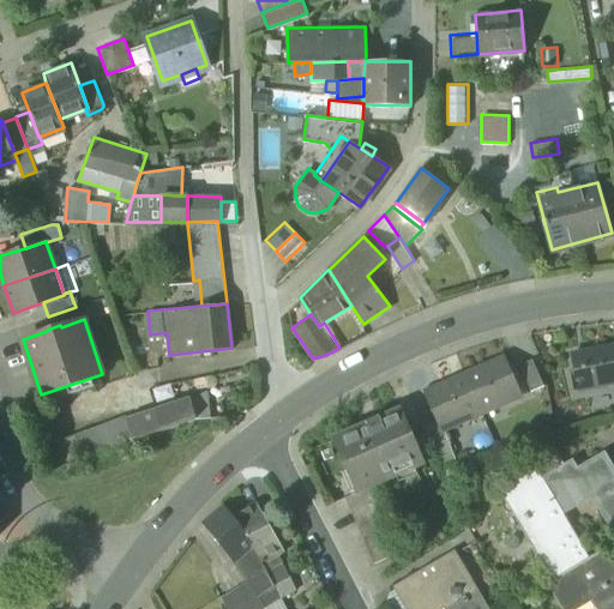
[(613,344),(571,353),(578,387),(613,380),(613,344)]
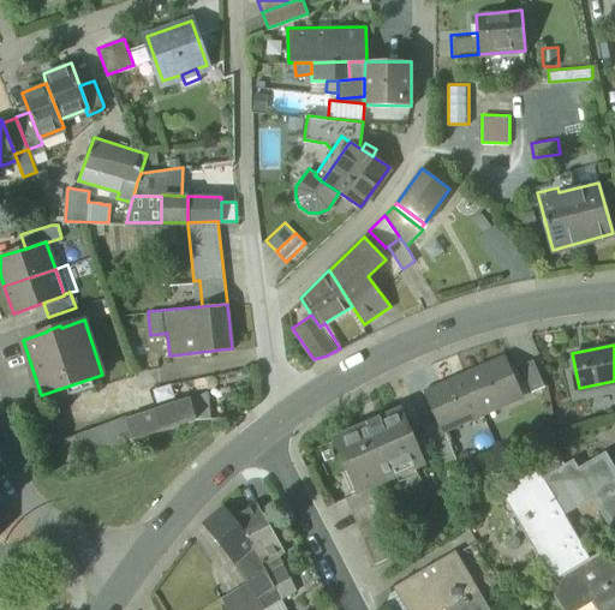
[(506,357),(465,375),(482,412),(521,394),(506,357)]
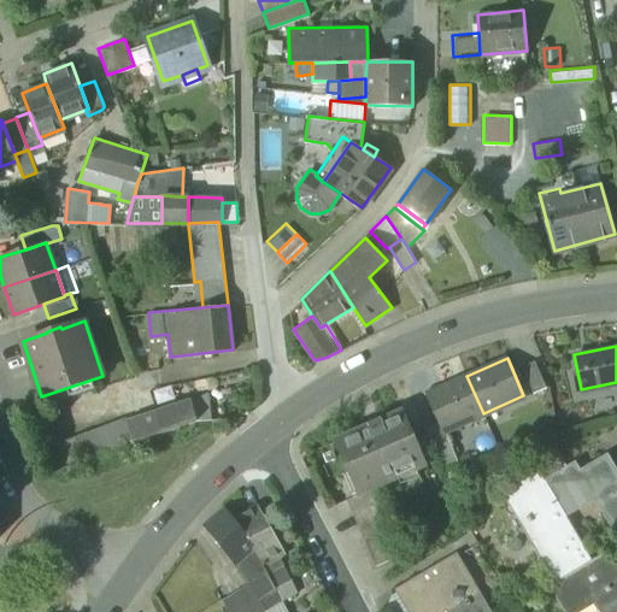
[(533,390),(546,384),(534,359),(521,365),(533,390)]
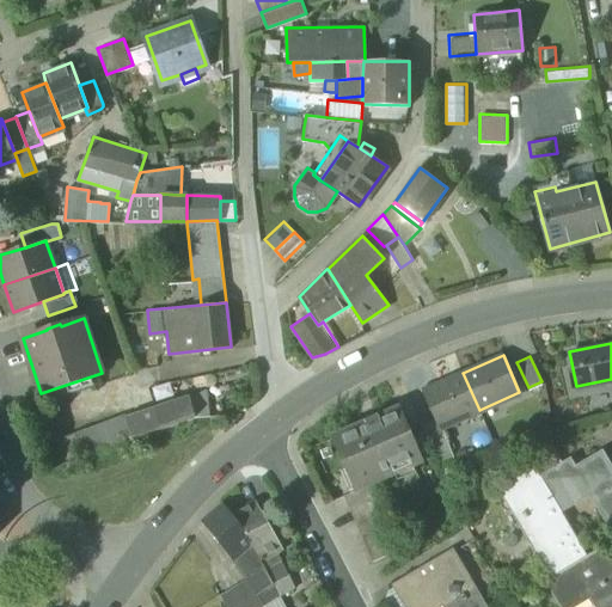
[(442,427),(479,410),(463,373),(423,391),(435,416),(440,428),(442,427)]
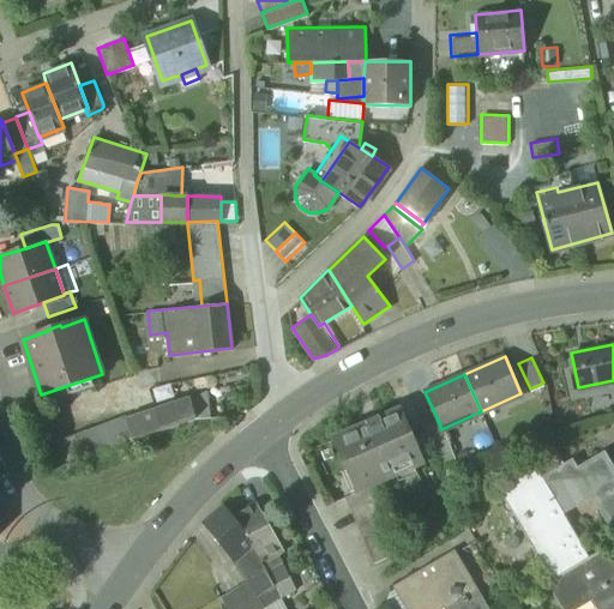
[(190,396),(196,417),(210,416),(208,390),(190,396)]
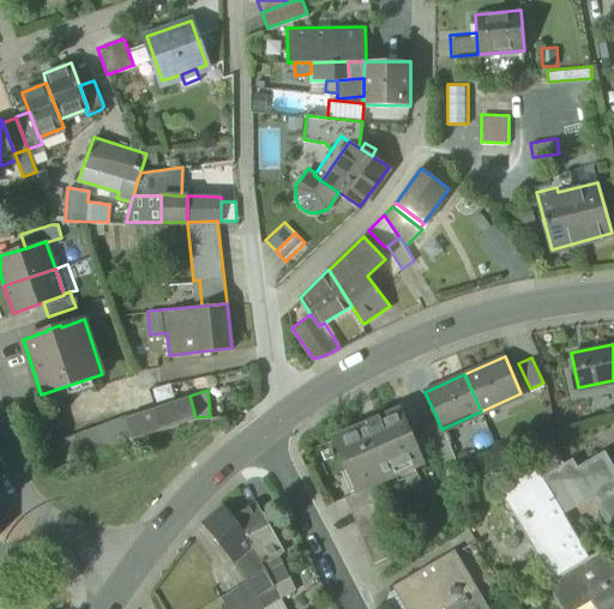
[(156,408),(163,428),(192,418),(196,417),(190,396),(156,408)]
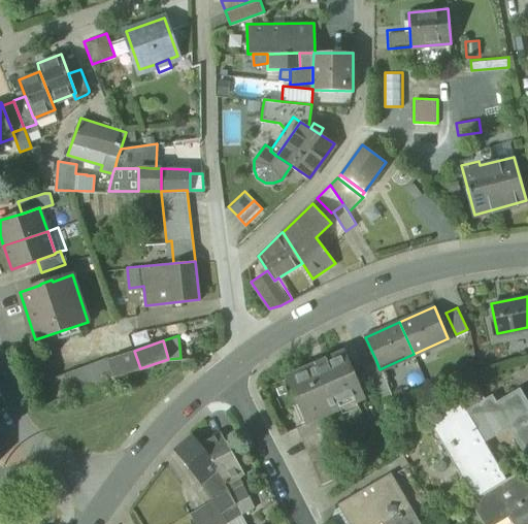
[(108,357),(114,378),(140,368),(134,351),(133,349),(108,357)]
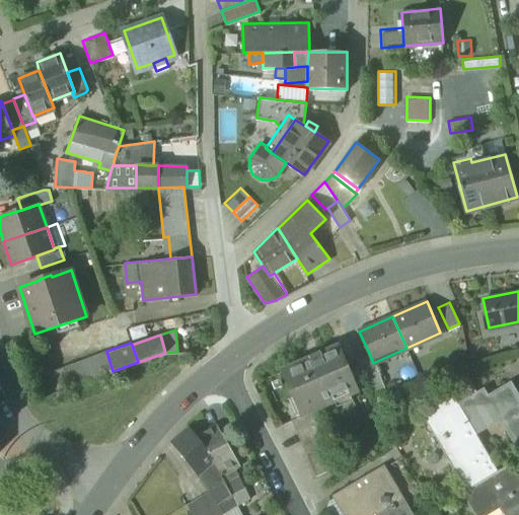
[(284,370),(303,415),(313,410),(357,390),(338,347),(321,353),(321,352),(310,357),(310,358),(284,370)]
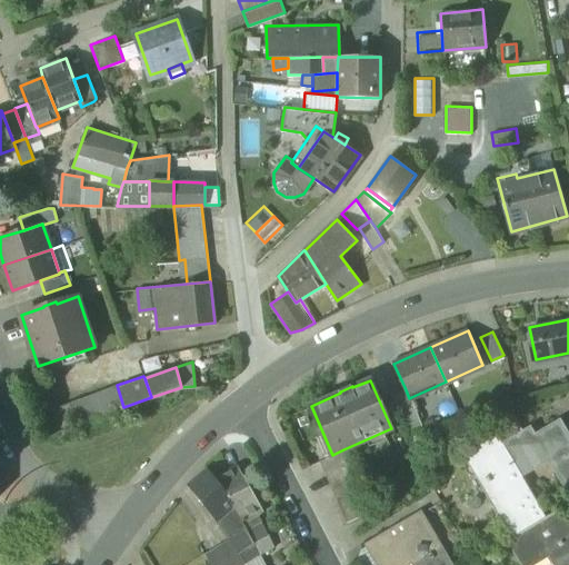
[(69,403),(70,406),(73,415),(76,424),(123,407),(117,385),(103,389),(69,403)]
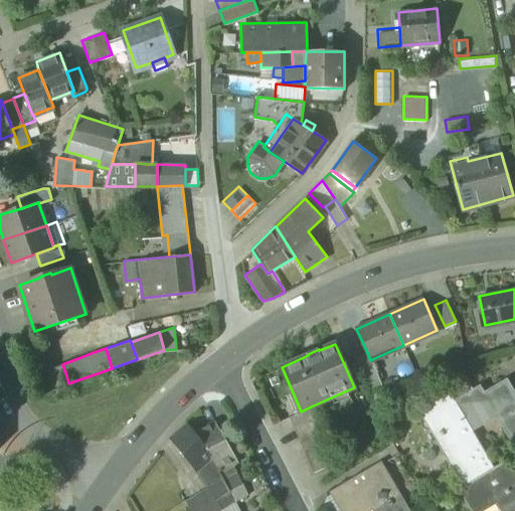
[(383,383),(372,359),(370,360),(366,350),(354,355),(368,387),(383,383)]
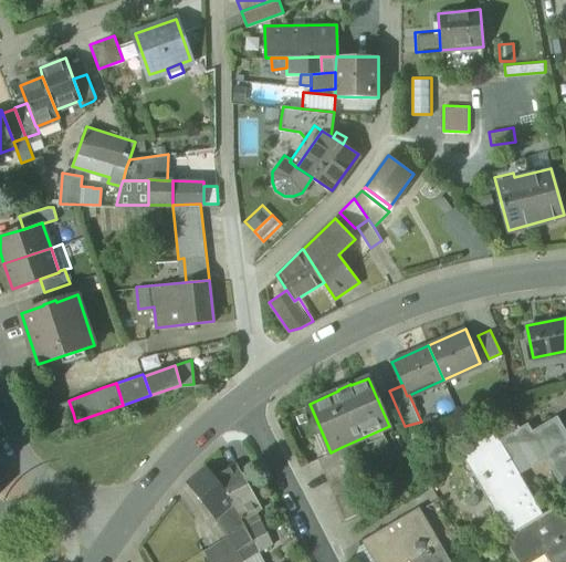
[(61,416),(73,413),(70,404),(58,407),(61,416)]
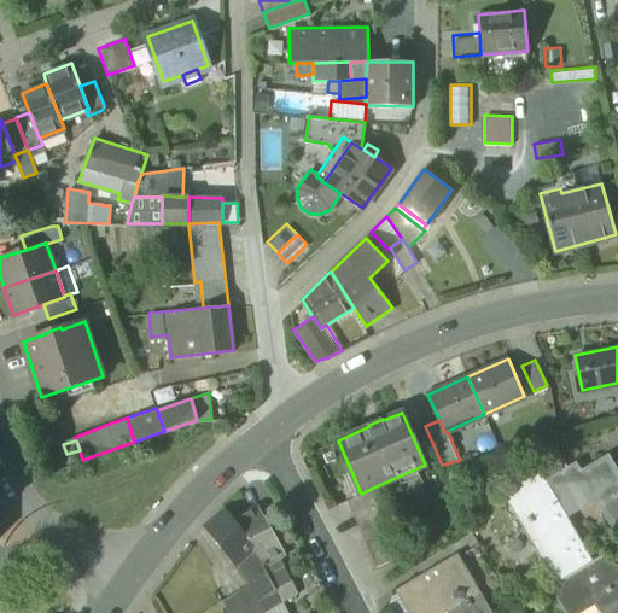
[(557,447),(537,457),(548,478),(569,466),(557,447)]
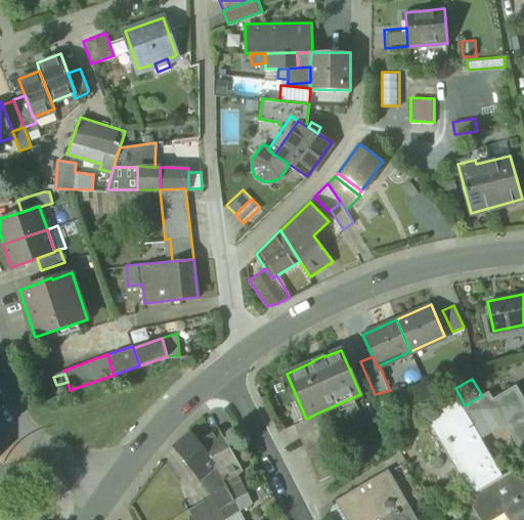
[(465,405),(463,406),(477,432),(501,418),(523,456),(523,404),(520,398),(523,396),(516,385),(495,397),(491,390),(482,395),(465,405)]
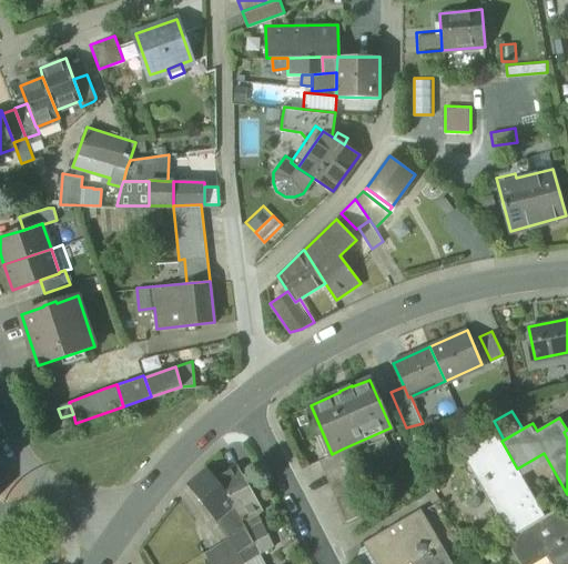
[(545,515),(517,469),(501,441),(500,439),(475,453),(487,475),(485,476),(488,482),(490,481),(496,489),(488,493),(513,534),(545,515)]
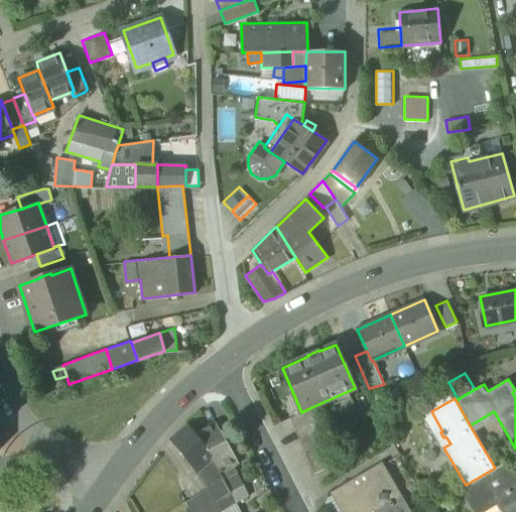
[(336,464),(331,453),(326,441),(320,430),(316,419),(311,407),(301,412),(290,417),(295,428),(299,439),(304,451),(309,462),(314,473),(336,464)]
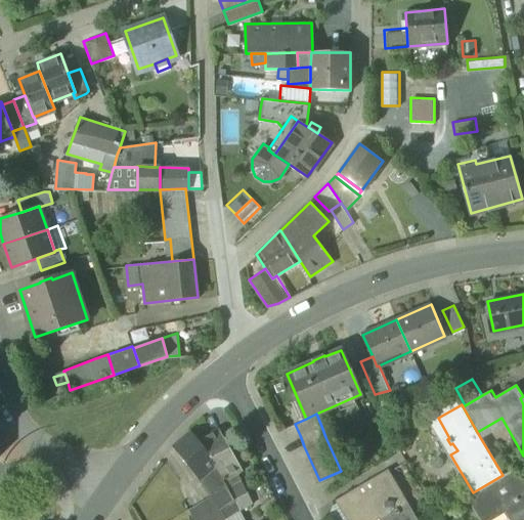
[(173,445),(200,479),(215,466),(217,464),(199,440),(190,429),(173,445)]
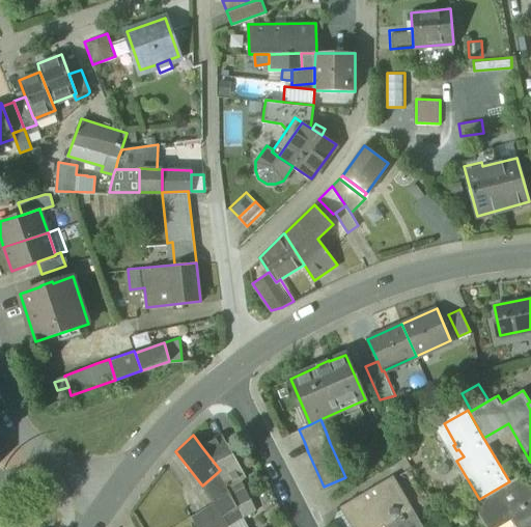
[(218,472),(226,483),(240,476),(245,473),(222,435),(201,446),(220,470),(218,472)]
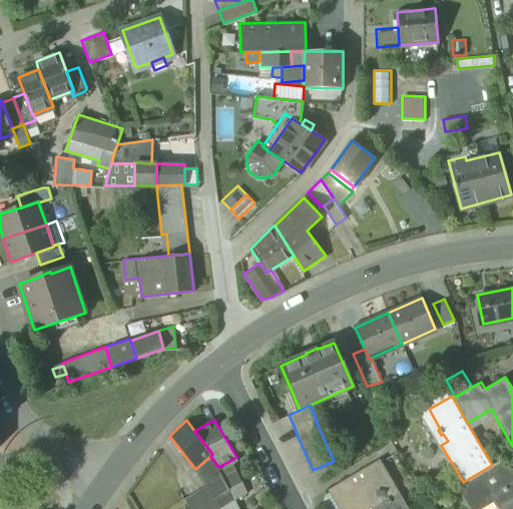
[(218,467),(210,456),(195,469),(207,484),(222,475),(218,467)]
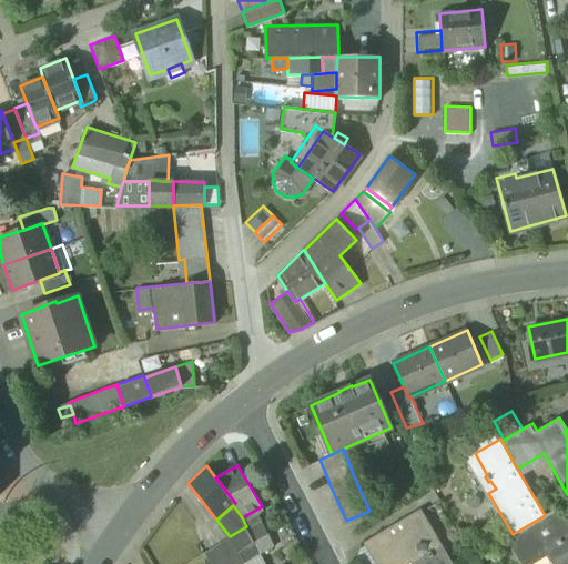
[(567,563),(567,516),(561,505),(545,515),(513,534),(508,536),(523,562),(546,549),(554,563),(567,563)]
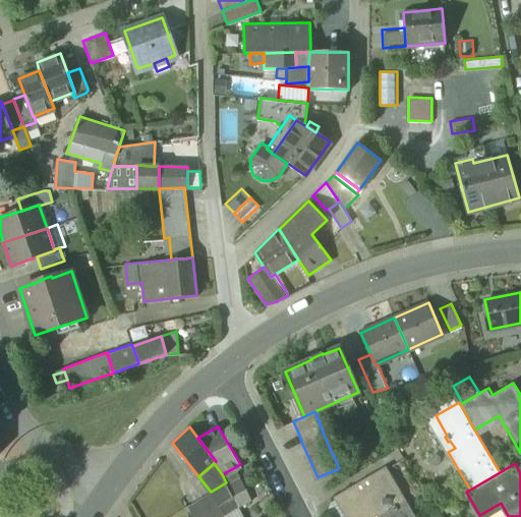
[(359,516),(377,507),(383,516),(416,516),(387,465),(336,496),(337,498),(348,516),(359,516)]
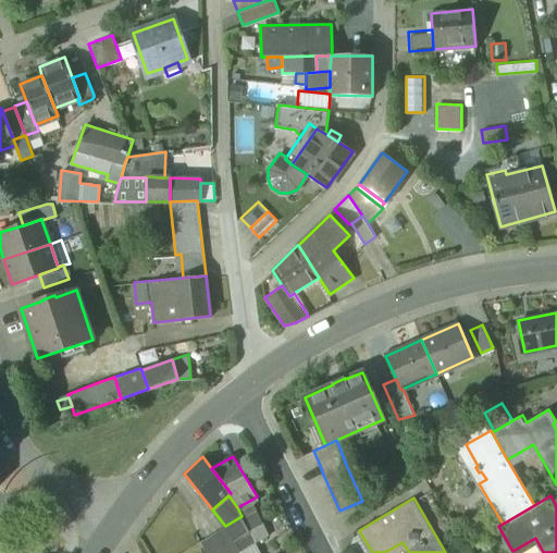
[(257,510),(251,500),(237,507),(242,516),(257,510)]
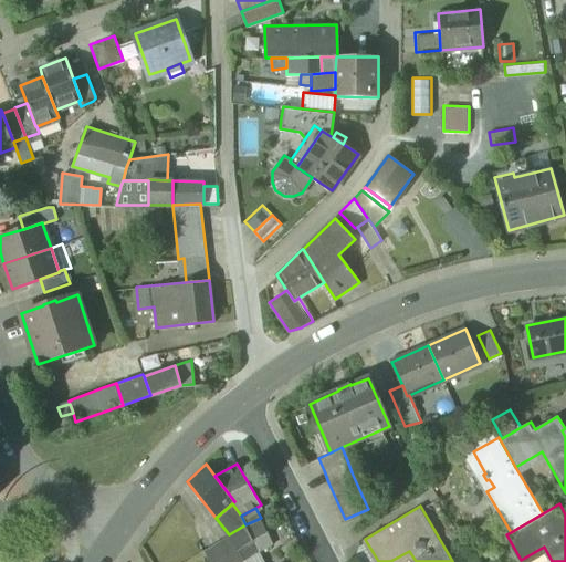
[(245,524),(253,539),(268,532),(261,518),(245,524)]
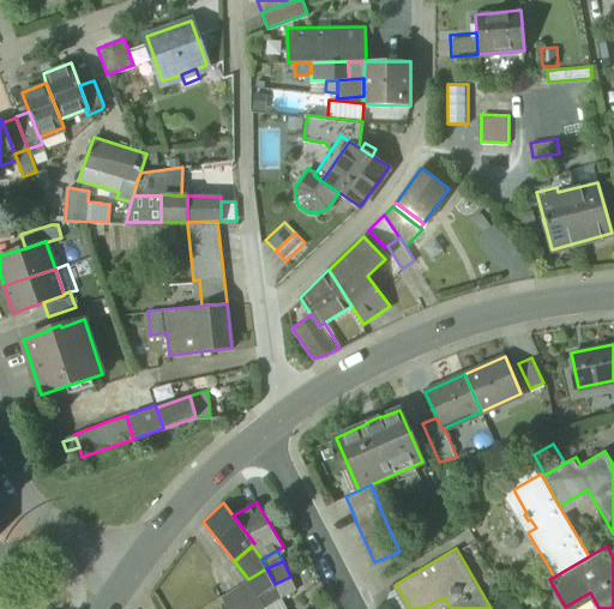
[(258,596),(260,595),(275,584),(266,568),(248,579),(247,579),(258,596)]
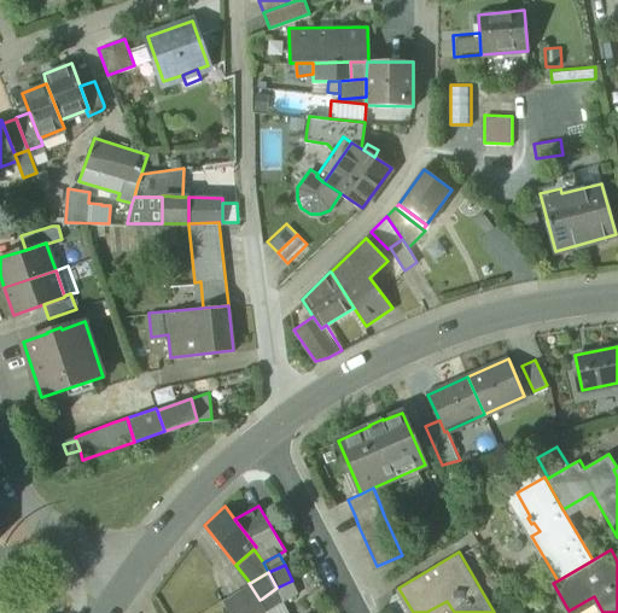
[(297,591),(292,581),(277,588),(283,599),(297,591)]
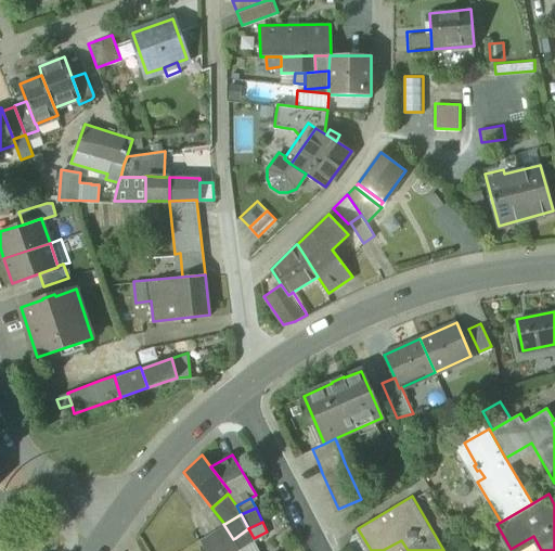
[(223,524),(211,532),(223,550),(233,550),(241,547),(235,538),(233,539),(223,524)]
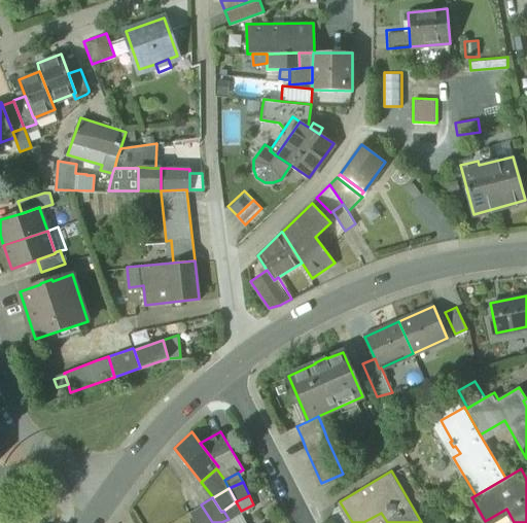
[(241,511),(236,501),(223,511),(229,519),(241,511)]
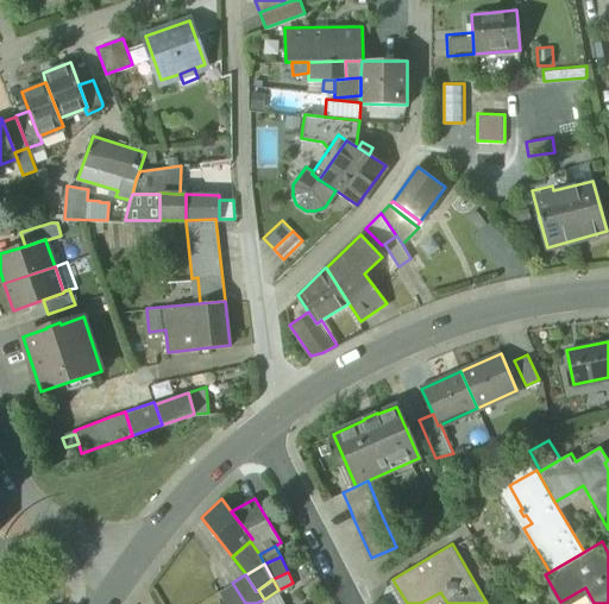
[(407,603),(394,582),(387,585),(383,599),(384,603),(407,603)]
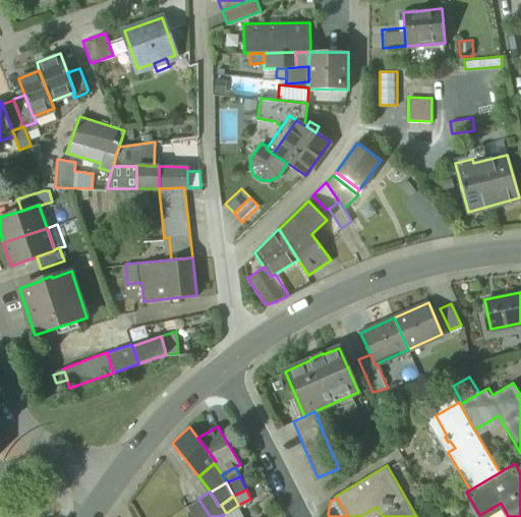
[(193,516),(210,516),(198,499),(186,506),(193,516)]
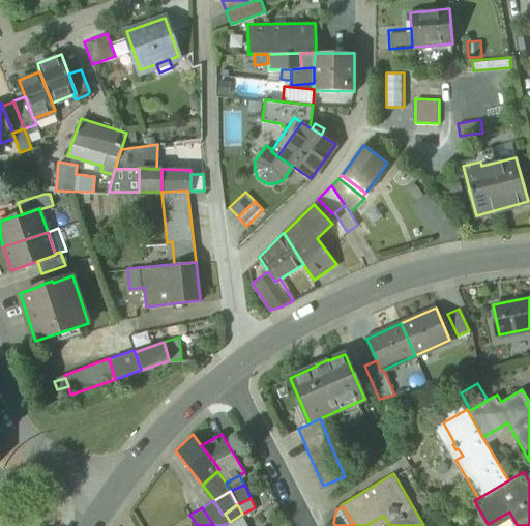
[(248,525),(249,525),(242,514),(230,522),(223,525),(248,525)]
